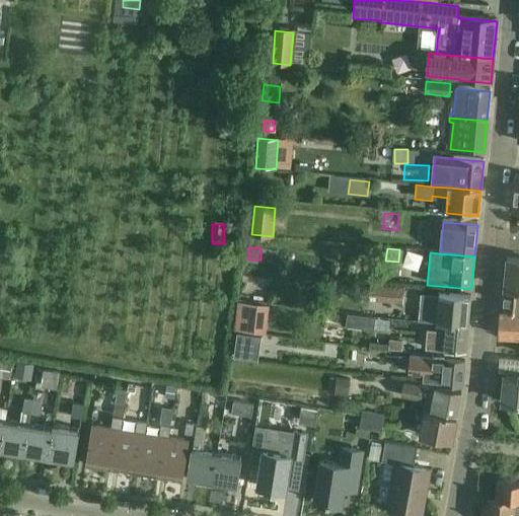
[(504,291),(518,292),(518,262),(506,261),(504,291)]
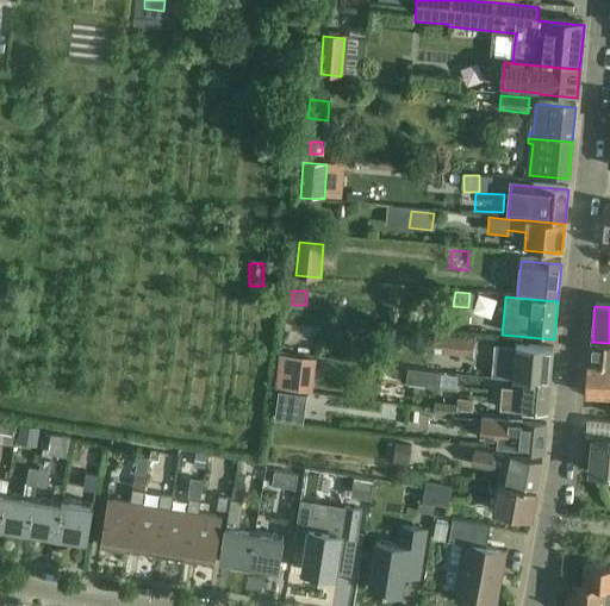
[(475,341),(443,338),(435,338),(433,355),(474,358),(475,341)]
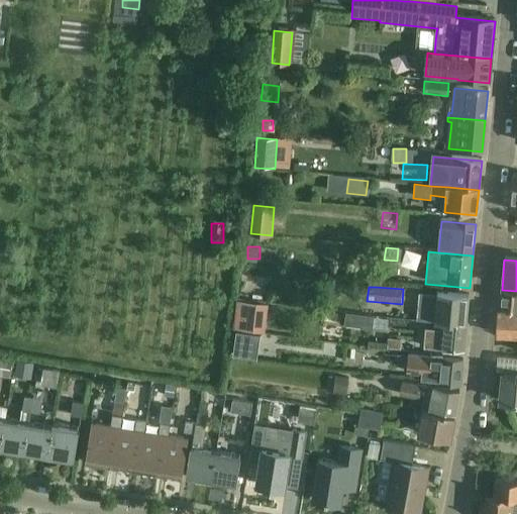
[(516,291),(502,290),(500,313),(516,313),(516,291)]
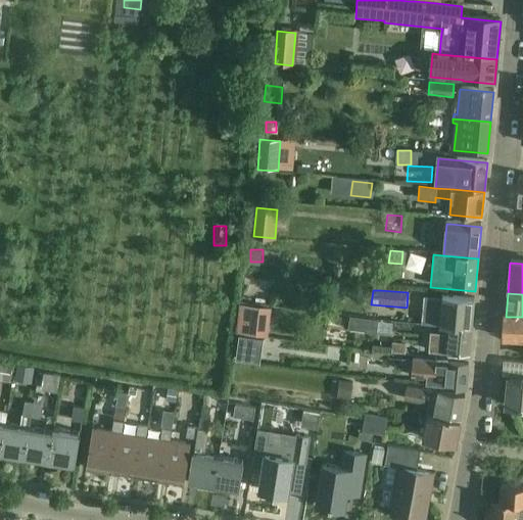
[(425,297),(422,325),(439,327),(471,330),(474,300),(442,297),(442,299),(425,297)]
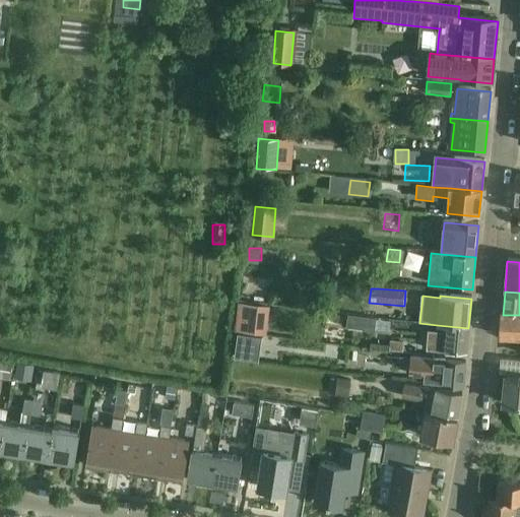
[(266,336),(270,308),(239,303),(236,332),(266,336)]
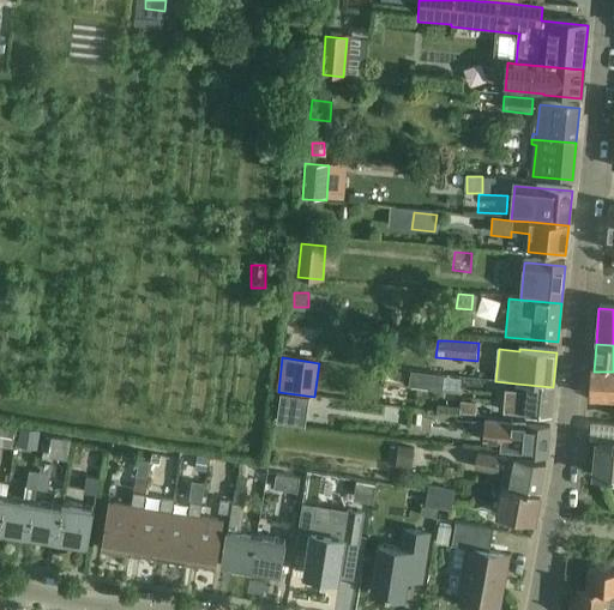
[(613,372),(594,372),(591,370),(589,399),(613,402),(613,372)]
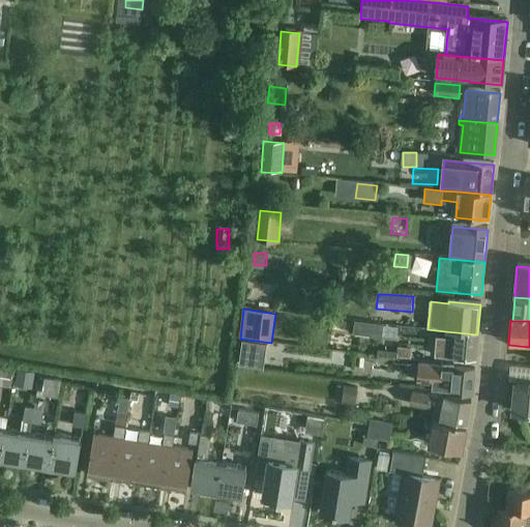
[(438,338),(436,357),(443,358),(475,361),(477,334),(445,331),(444,339),(438,338)]
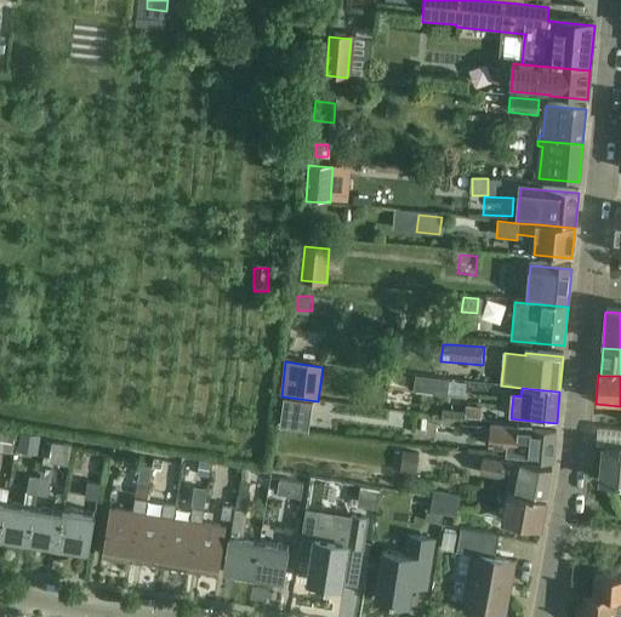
[(284,400),(281,427),(307,429),(311,403),(284,400)]
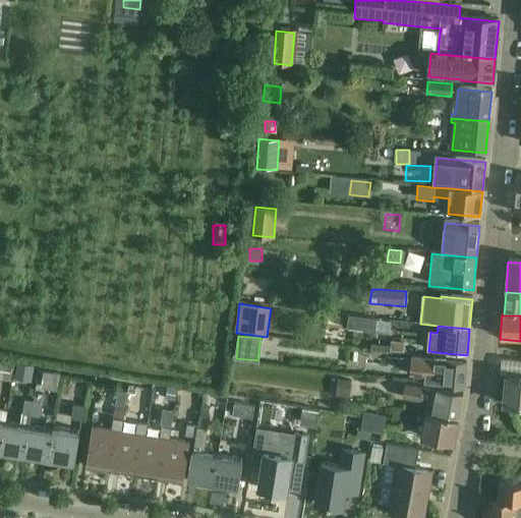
[(391,342),(390,353),(404,354),(405,344),(391,342)]
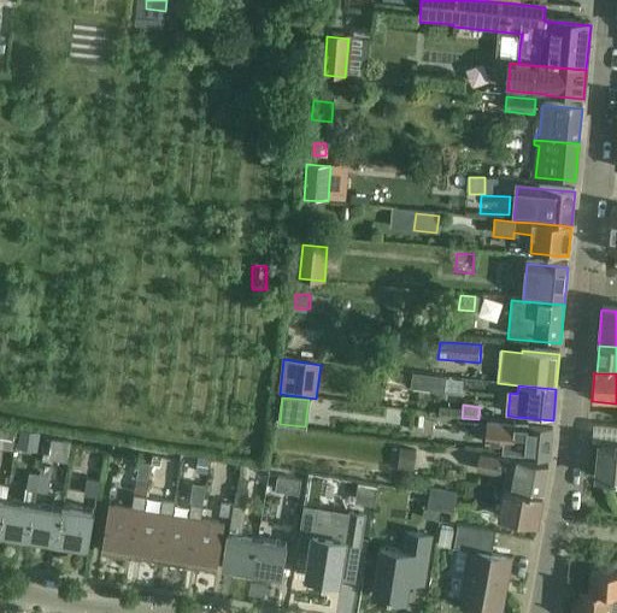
[(474,424),(472,437),(485,438),(486,425),(474,424)]
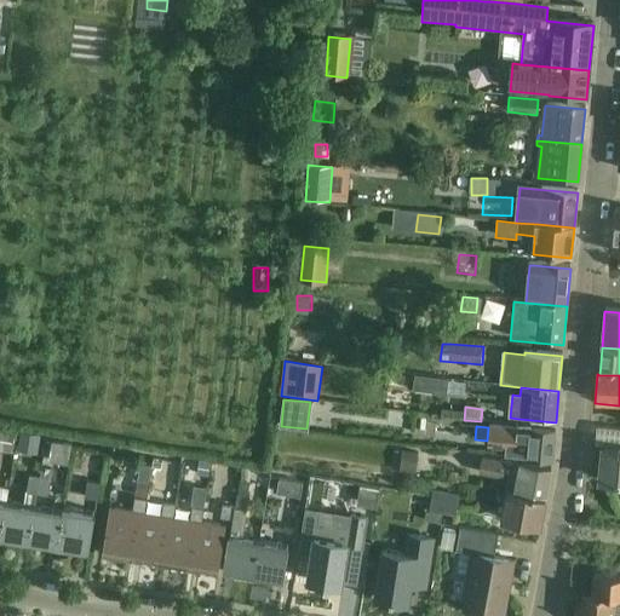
[(555,435),(509,430),(488,427),(487,441),(486,448),(515,452),(515,453),(510,453),(510,459),(551,462),(555,435)]
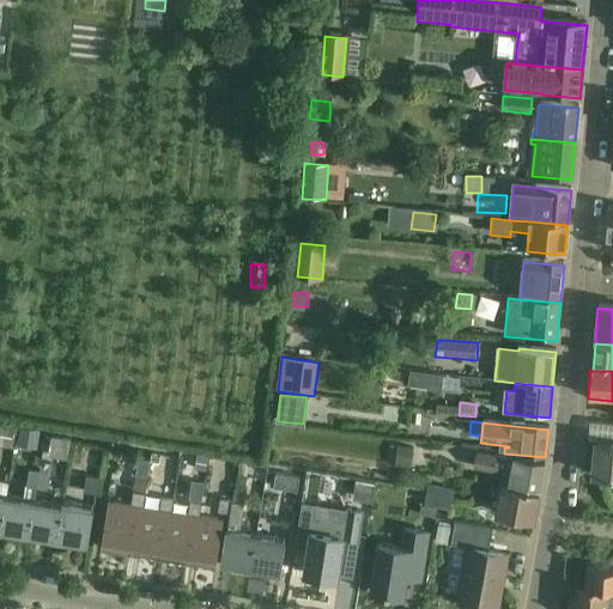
[(0,438),(13,442),(14,430),(0,426),(0,438)]
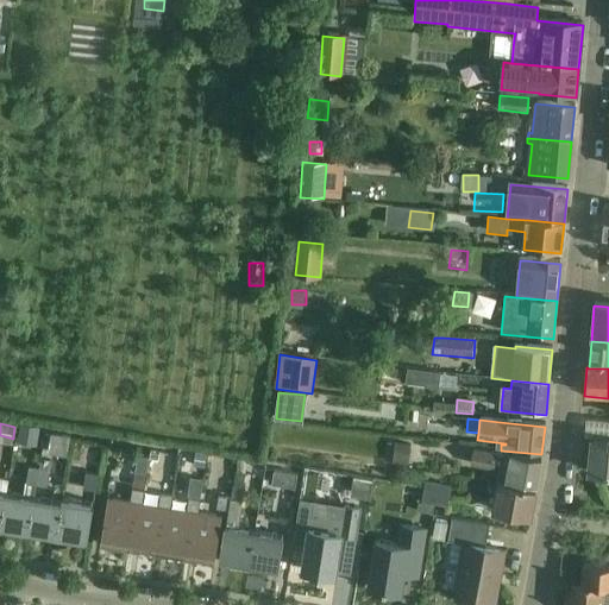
[(413,423),(412,442),(426,443),(426,423),(413,423)]
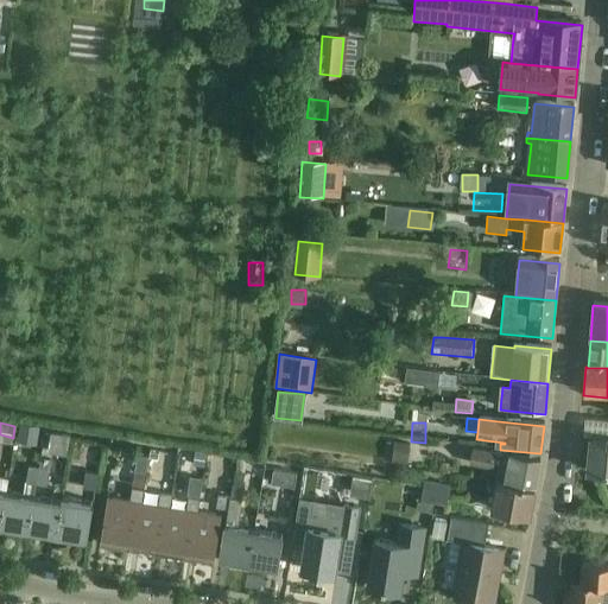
[(19,425),(17,444),(35,446),(37,433),(38,428),(19,425)]
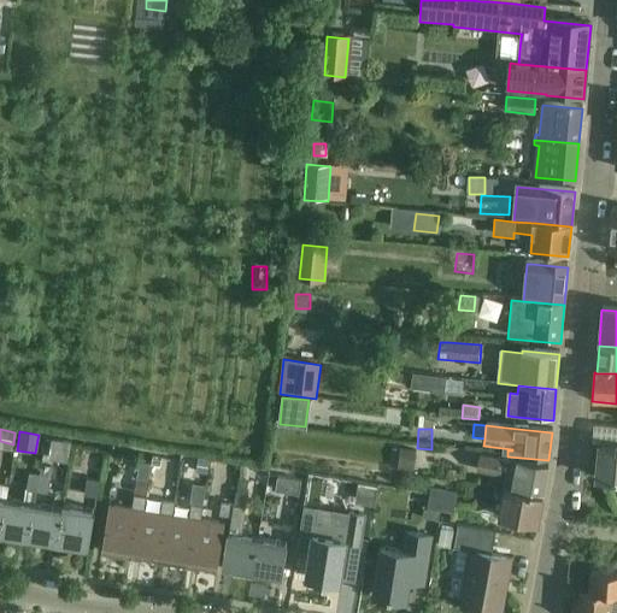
[(616,448),(598,447),(595,481),(616,482),(616,448)]
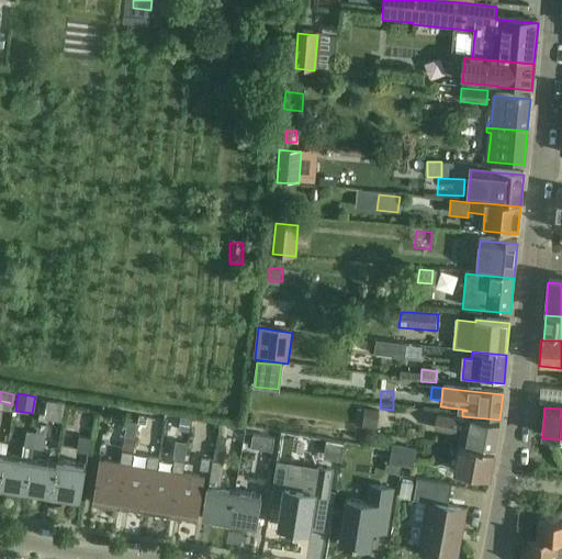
[(139,440),(150,443),(156,411),(145,410),(139,440)]
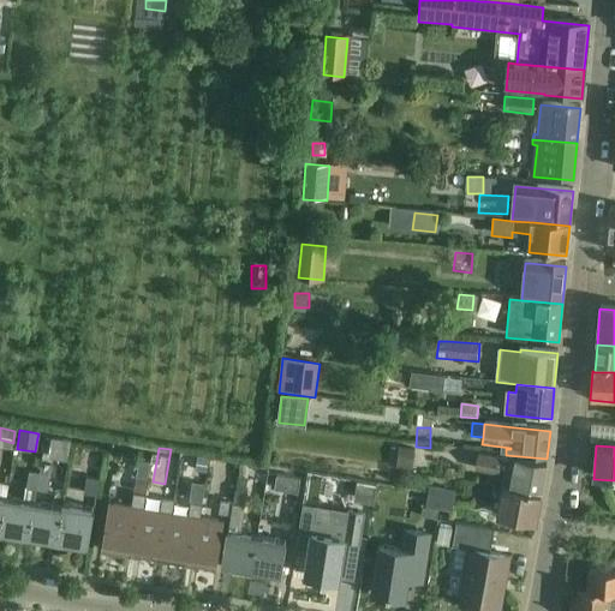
[(398,449),(395,468),(411,471),(413,450),(398,449)]
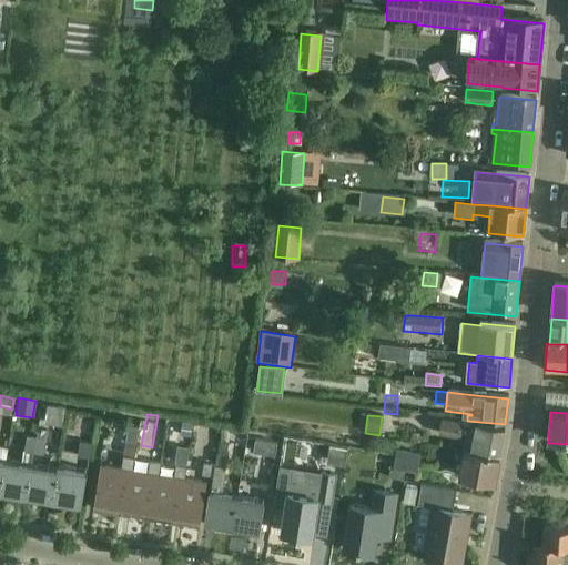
[(468,427),(446,423),(442,423),(439,435),(466,440),(464,452),(499,458),(504,432),(469,425),(468,427)]
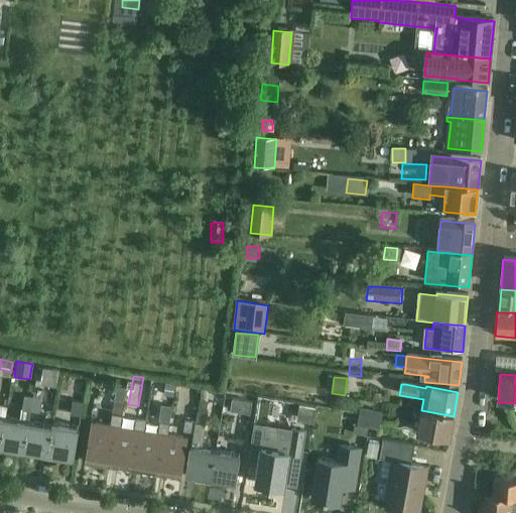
[(166,386),(164,397),(173,398),(175,387),(166,386)]
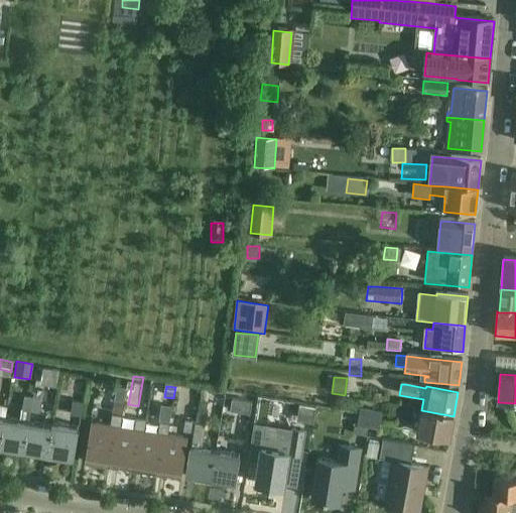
[(31,413),(33,399),(34,392),(25,390),(19,422),(5,420),(0,451),(24,455),(29,424),(31,413)]
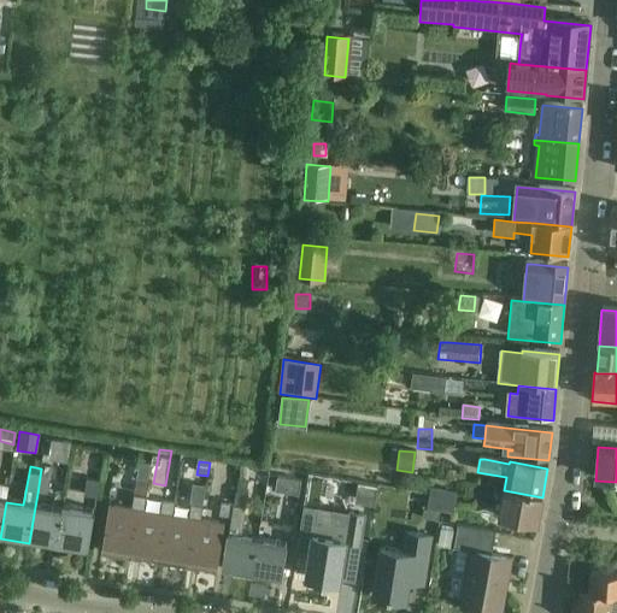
[(41,469),(40,477),(50,479),(52,470),(41,467),(41,469)]
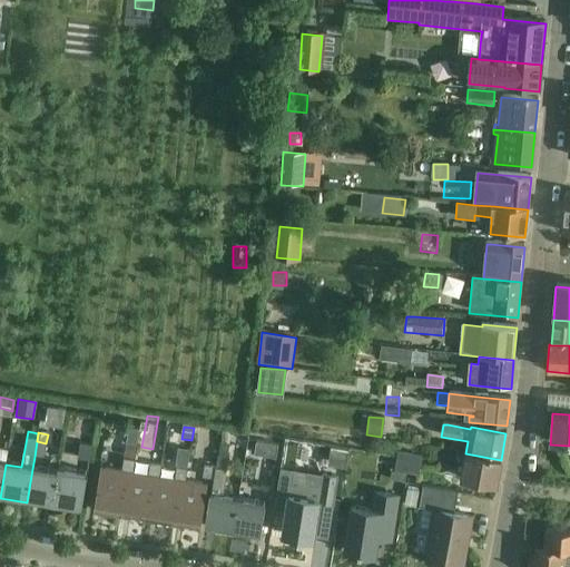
[(37,441),(35,457),(43,458),(46,443),(37,441)]
